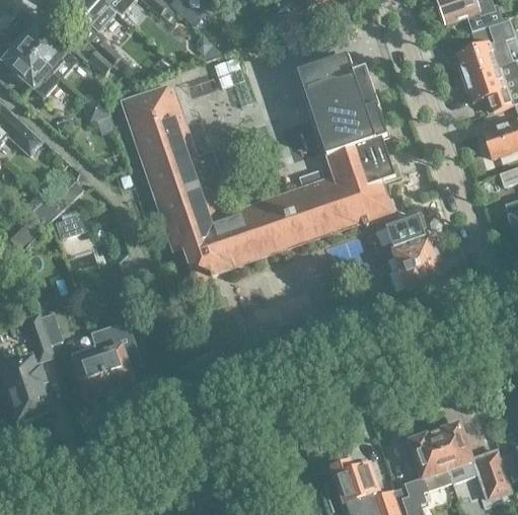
[(116,12),(109,6),(102,0),(63,0),(87,22),(76,32),(95,50),(104,41),(106,38),(98,31),(116,12)]
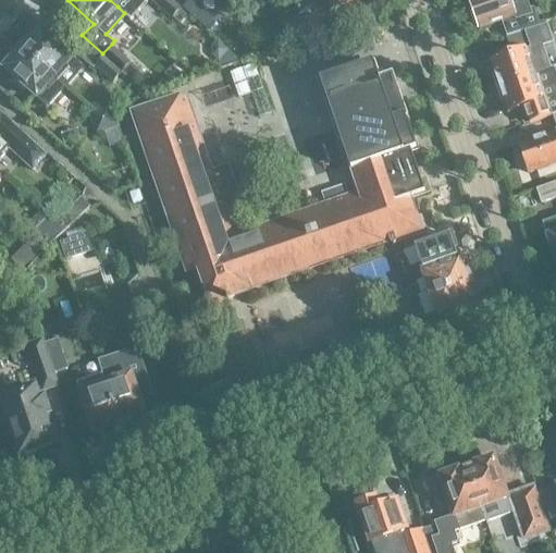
[(181,5),(181,4),(176,0),(152,0),(171,16),(172,15),(181,5)]
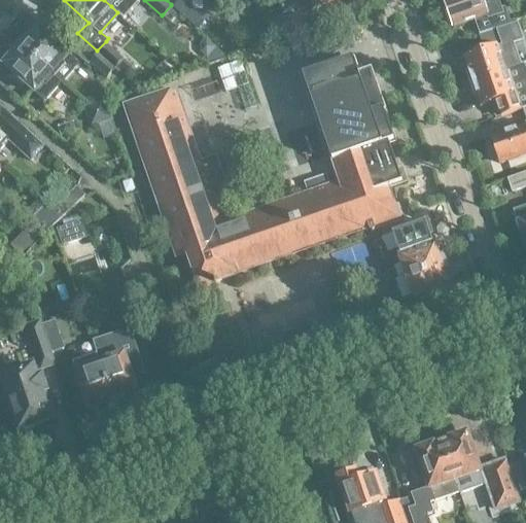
[(308,0),(311,8),(334,0),(308,0)]
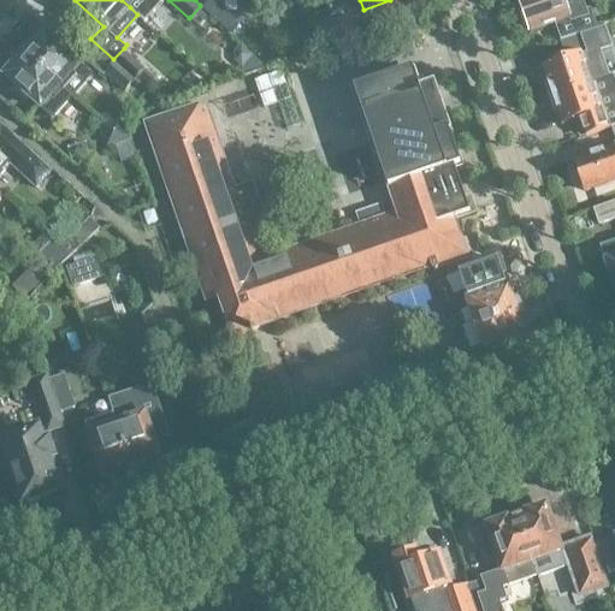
[(520,0),(530,28),(569,15),(563,0),(520,0)]
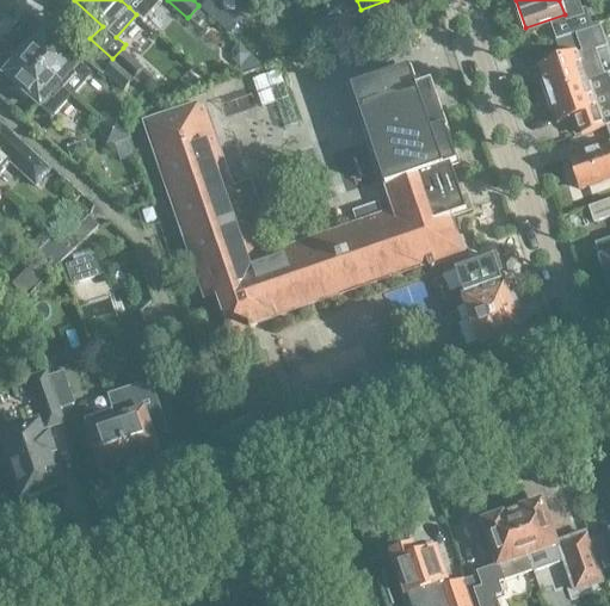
[(538,65),(548,92),(586,79),(580,62),(591,59),(586,43),(605,37),(601,23),(589,26),(589,25),(609,17),(609,4),(591,11),(584,13),(565,20),(568,33),(574,31),(581,50),(538,65)]
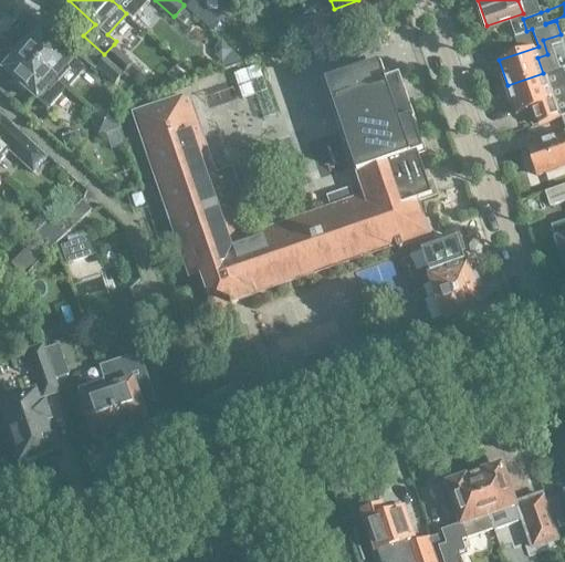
[(187,7),(184,4),(184,6),(175,16),(185,24),(194,13),(187,7)]
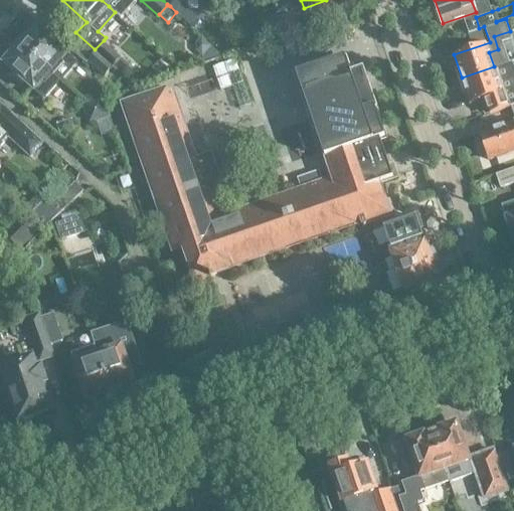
[(37,23),(20,42),(60,78),(77,59),(37,23)]
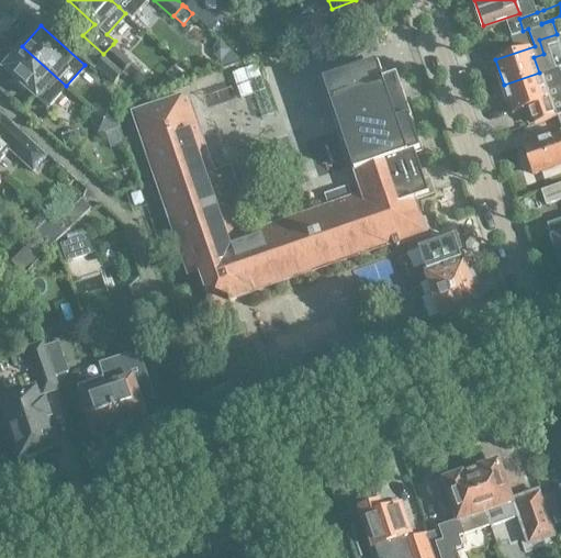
[(219,63),(229,51),(215,36),(203,48),(219,63)]
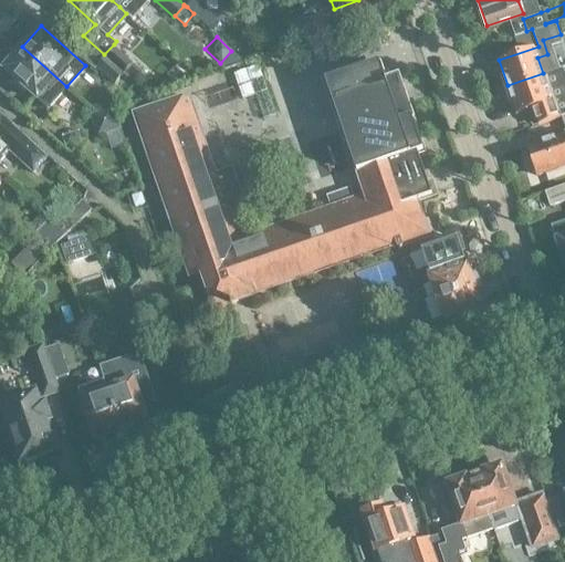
[(133,81),(143,70),(114,44),(104,54),(94,64),(114,82),(123,71),(133,81)]
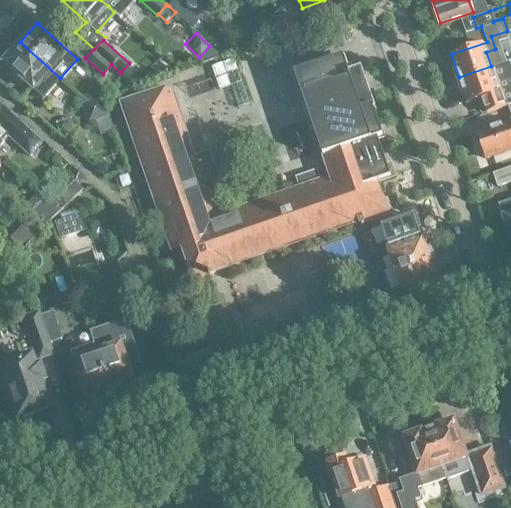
[(60,78),(20,42),(3,61),(43,97),(60,78)]
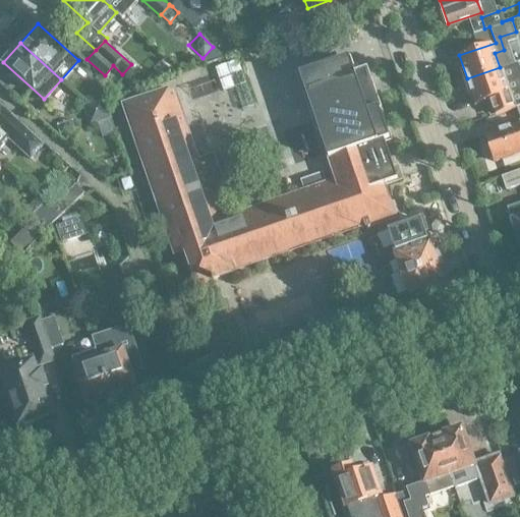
[(169,85),(124,101),(176,252),(185,249),(200,292),(218,286),(215,280),(218,279),(217,275),(232,270),(231,268),(243,264),(362,222),(363,225),(396,214),(385,181),(397,177),(384,138),(389,137),(365,68),(354,72),(349,57),(299,74),(335,178),(235,213),(214,151),(197,157),(174,90),(171,91),(169,85)]
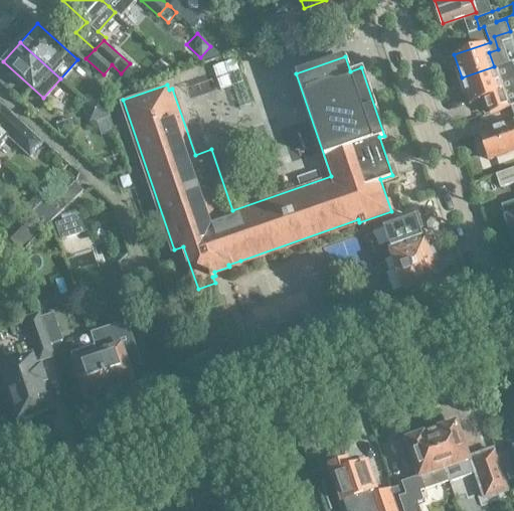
[(513,68),(511,61),(494,66),(462,77),(470,102),(485,97),(490,111),(513,103),(513,68)]
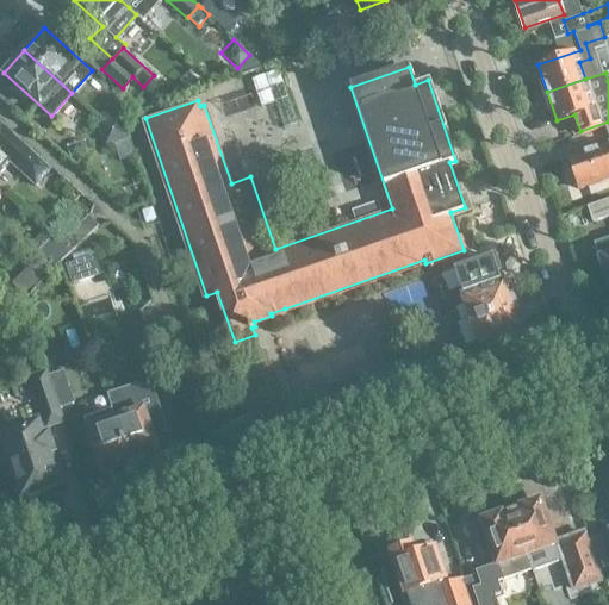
[(135,153),(129,137),(120,112),(97,120),(105,145),(113,142),(118,157),(135,153)]
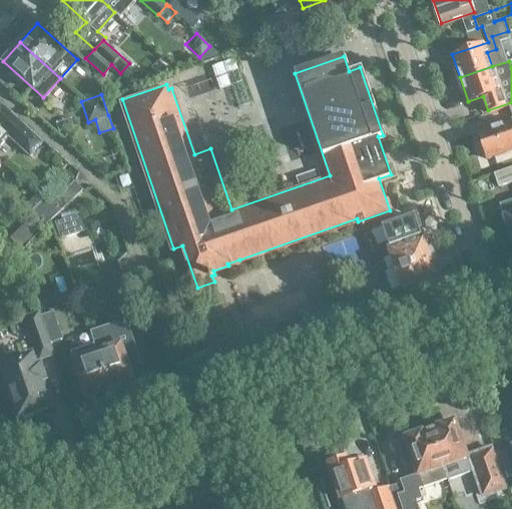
[(511,147),(511,102),(488,110),(488,111),(509,104),(511,111),(511,115),(510,116),(511,120),(478,132),(487,156),(511,147)]
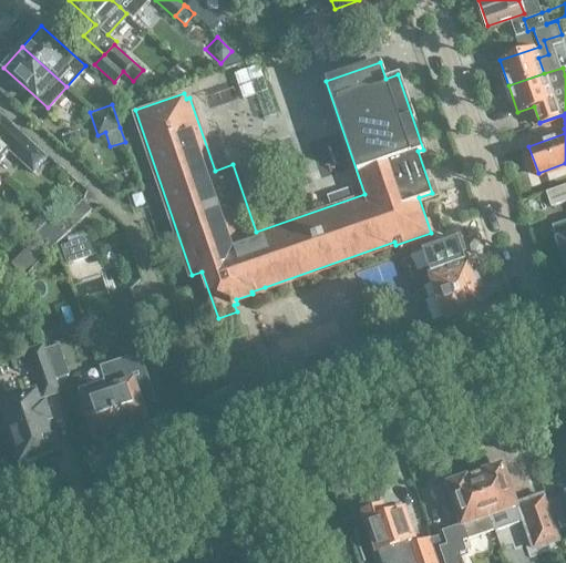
[(0,159),(3,155),(2,155),(8,150),(32,172),(47,155),(11,123),(0,136),(0,159)]
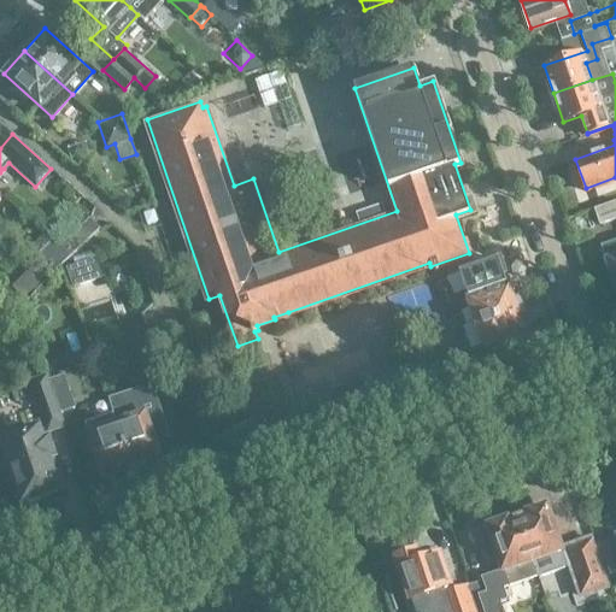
[(599,223),(615,217),(615,198),(593,206),(599,223)]
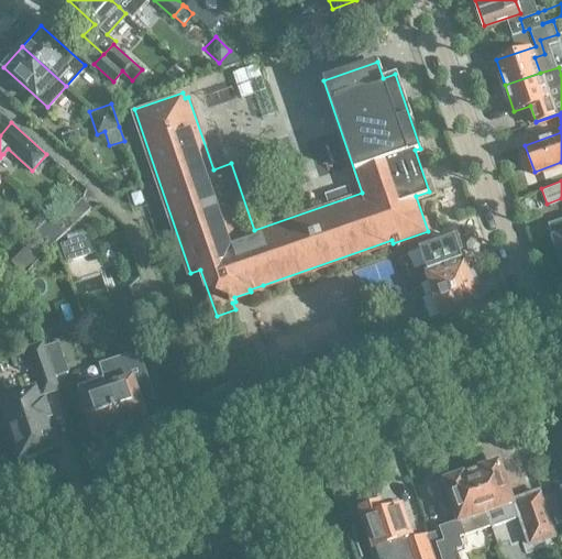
[(140,189),(130,193),(133,204),(143,200),(140,189)]
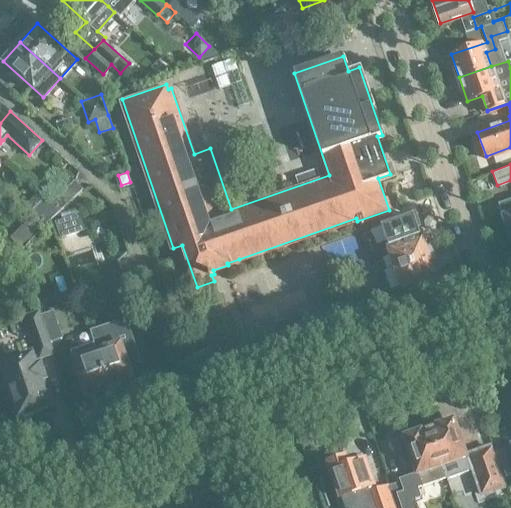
[(64,204),(83,187),(75,178),(56,196),(64,204)]
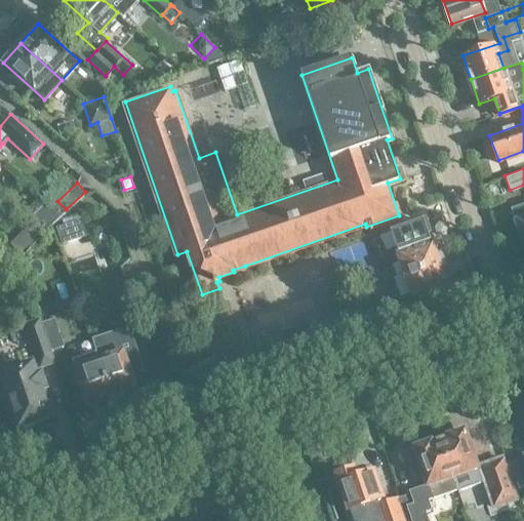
[(523,203),(512,208),(523,243),(523,203)]
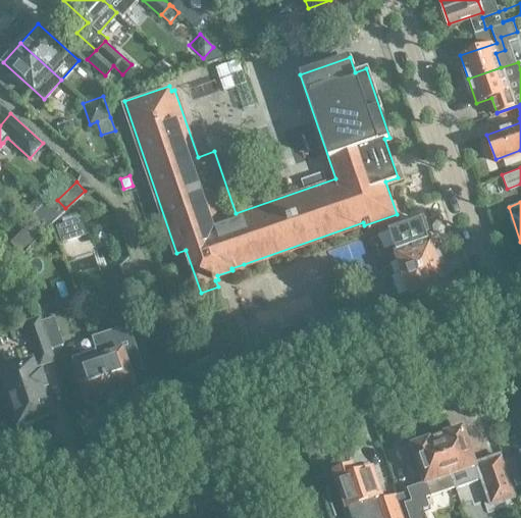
[(34,222),(30,226),(28,223),(9,241),(21,254),(44,231),(34,222)]
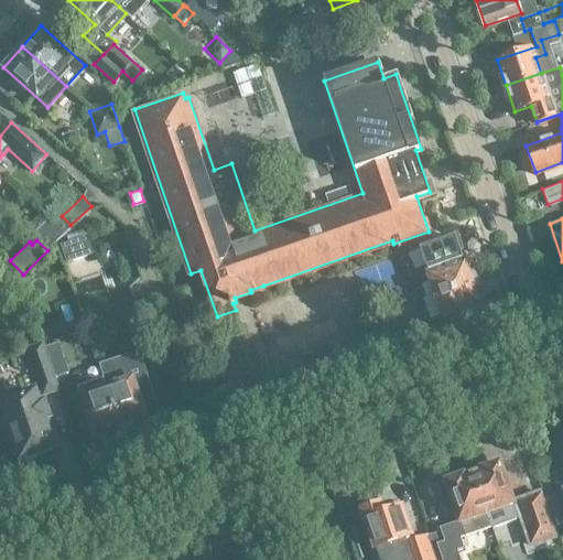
[(478,303),(474,290),(478,289),(473,273),(468,275),(464,261),(461,262),(455,248),(424,259),(444,315),(447,314),(448,319),(461,314),(459,310),(478,303)]
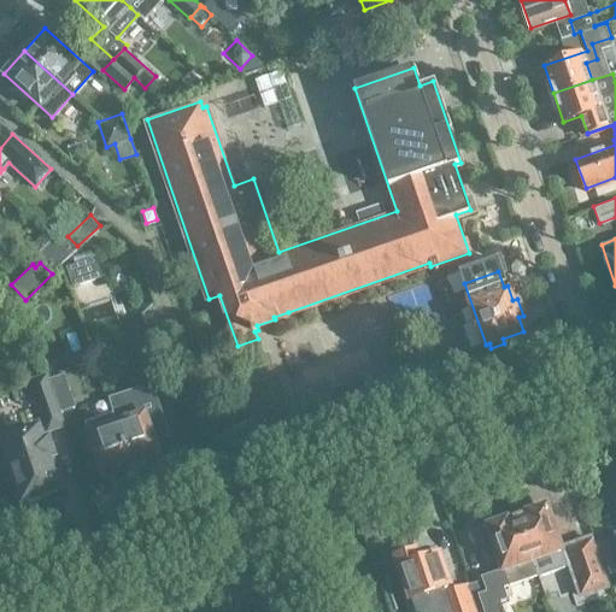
[(28,378),(29,380),(3,389),(6,401),(34,392),(37,406),(54,399),(59,411),(75,406),(64,372),(47,377),(46,371),(28,378)]
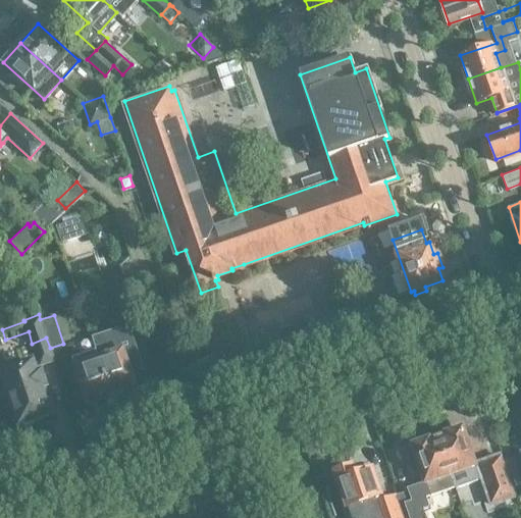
[(120,341),(97,349),(112,396),(137,387),(123,349),(123,350),(120,341)]
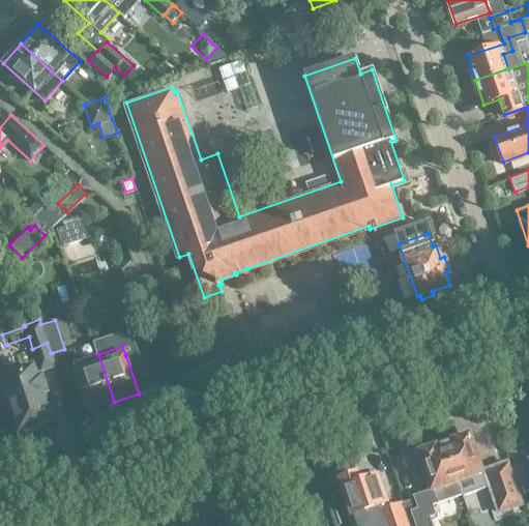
[(89,410),(114,402),(98,354),(74,362),(77,371),(89,410)]
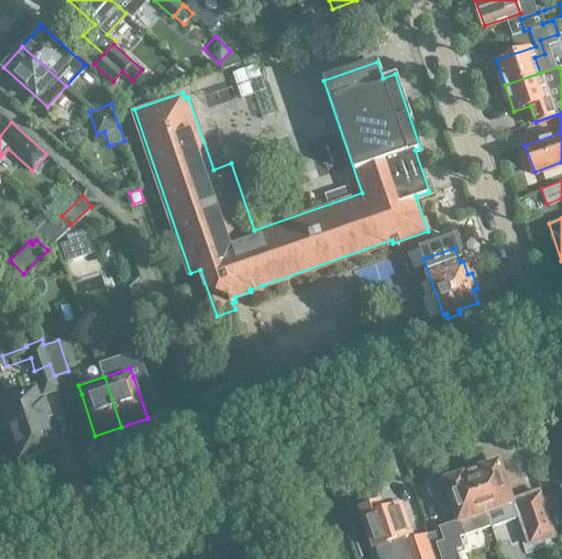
[(21,459),(56,447),(46,417),(50,416),(44,401),(40,402),(35,388),(1,401),(21,459)]
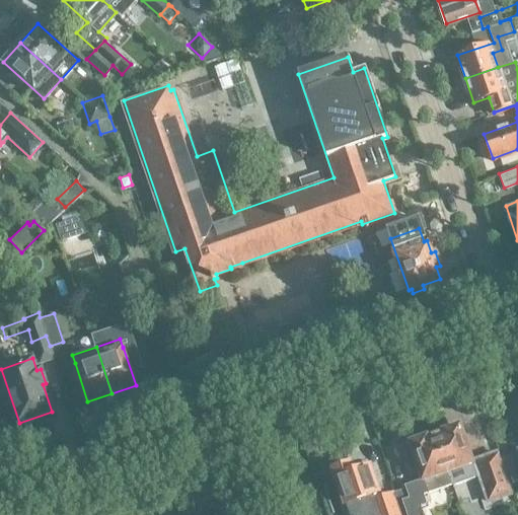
[(444,435),(437,437),(452,484),(479,474),(489,500),(512,492),(499,452),(472,461),(460,425),(443,431),(444,435)]
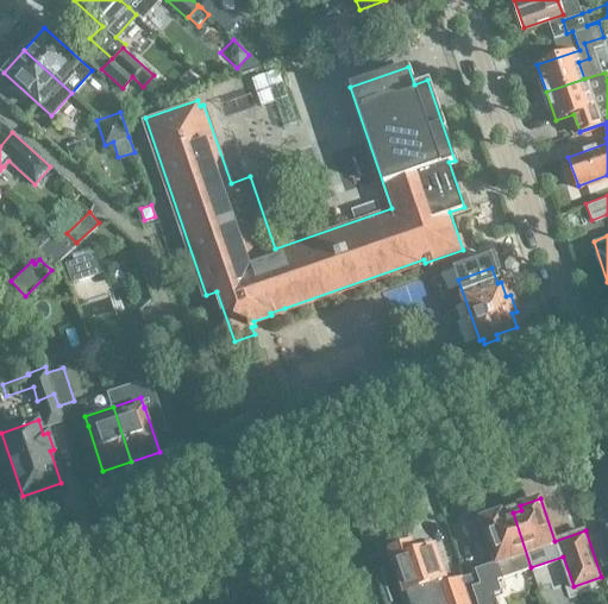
[(482,518),(496,559),(474,567),(476,572),(463,577),(472,603),(490,603),(487,593),(501,589),(497,578),(501,577),(531,567),(513,513),(502,516),(501,513),(482,518)]
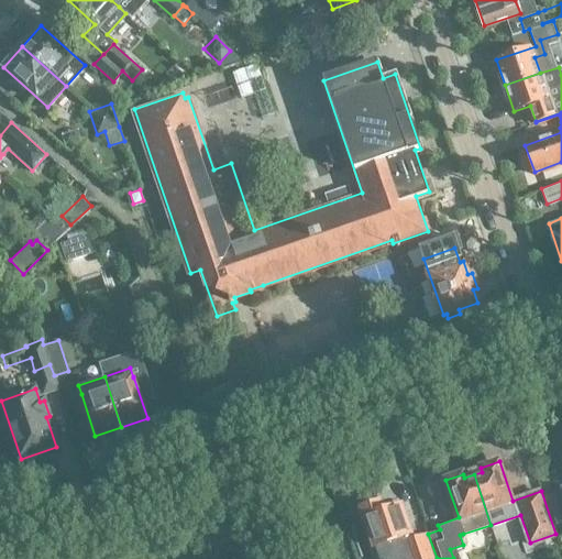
[(561,514),(561,513),(561,484),(552,488),(561,514)]
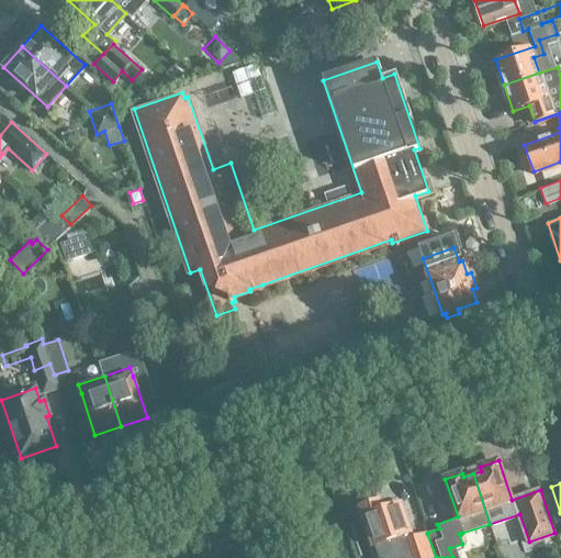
[(380,555),(392,550),(405,546),(408,557),(436,557),(427,533),(412,538),(401,506),(394,509),(391,498),(360,509),(373,546),(377,545),(380,555)]
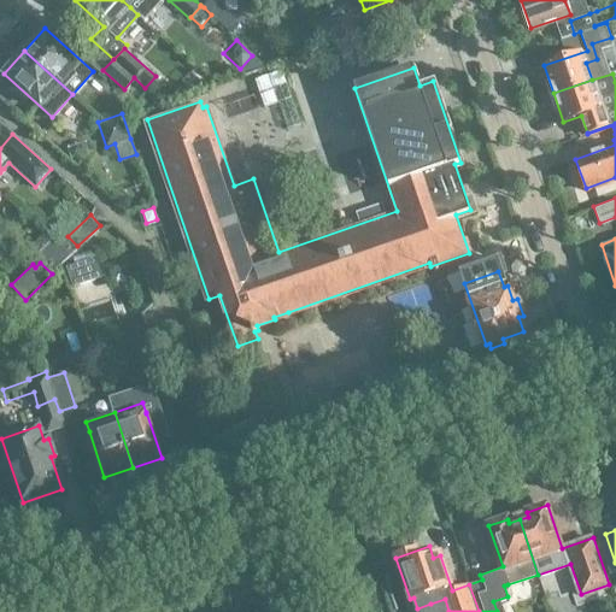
[(393,586),(388,572),(377,576),(382,589),(393,586)]
